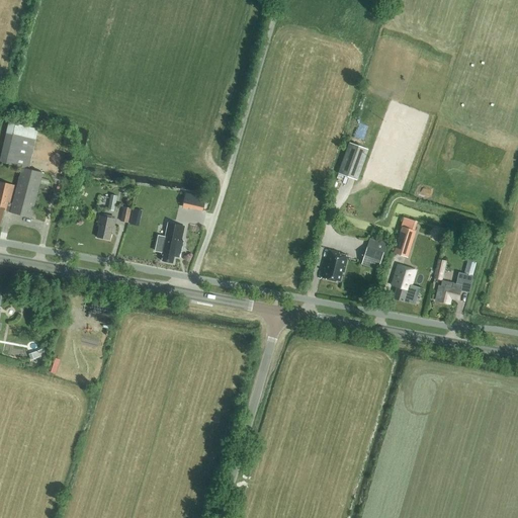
[(39,141),(41,130),(9,121),(0,159),(0,162),(16,166),(16,169),(21,171),(12,204),(10,204),(15,186),(0,181),(0,226),(4,211),(31,219),(42,173),(28,170),(35,140),(39,141)]
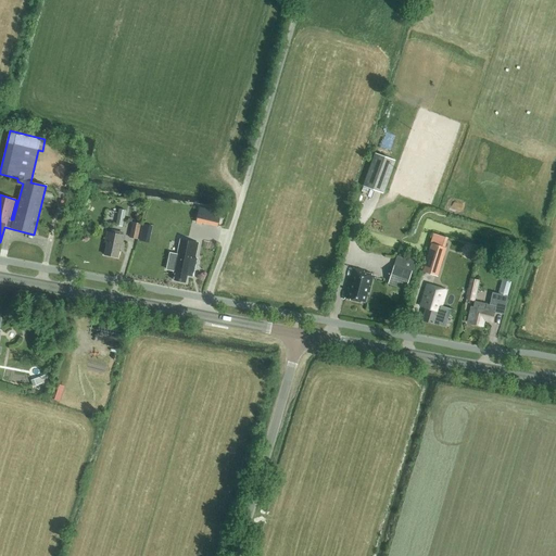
[(72,151),(79,153),(81,147),(73,144),(72,151)]
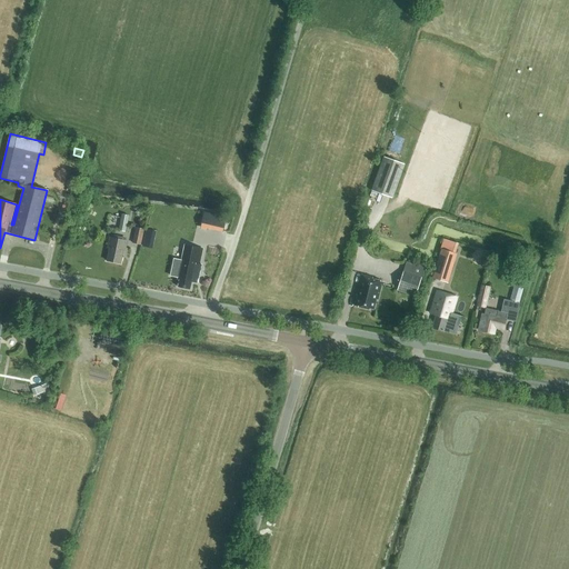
[(392,198),(405,163),(385,156),(371,190),(392,198)]
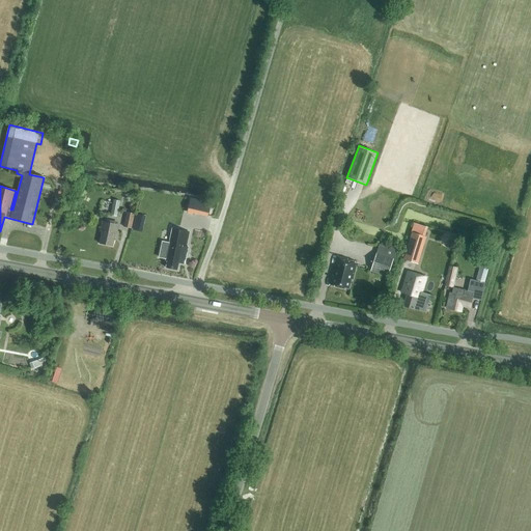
[(190,196),(188,205),(210,211),(212,201),(190,196)]
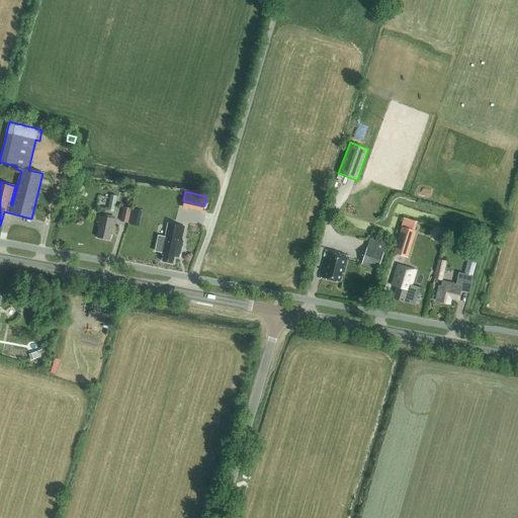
[(117,196),(111,194),(108,209),(114,211),(117,196)]
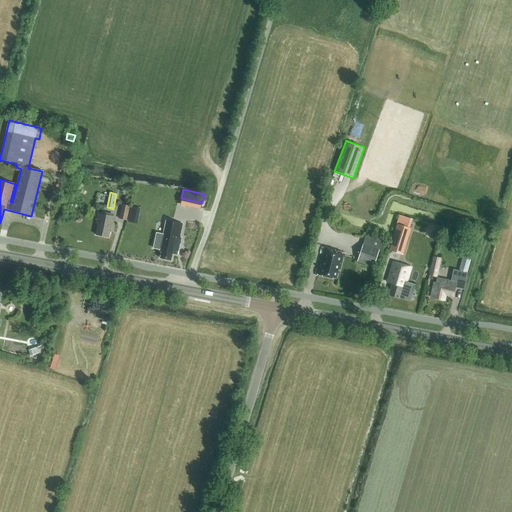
[(174,211),(177,198),(167,196),(164,209),(174,211)]
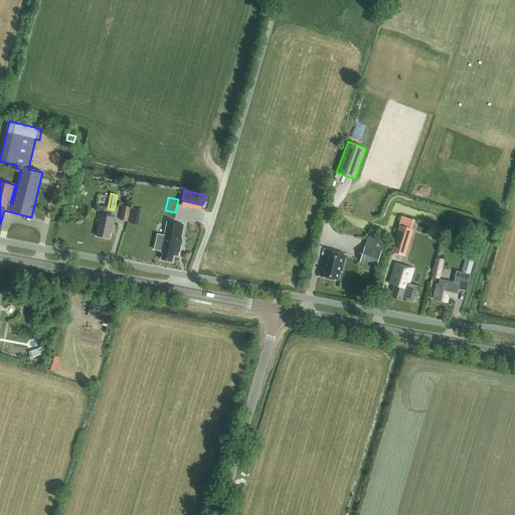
[(128,221),(130,207),(123,206),(120,219),(128,221)]
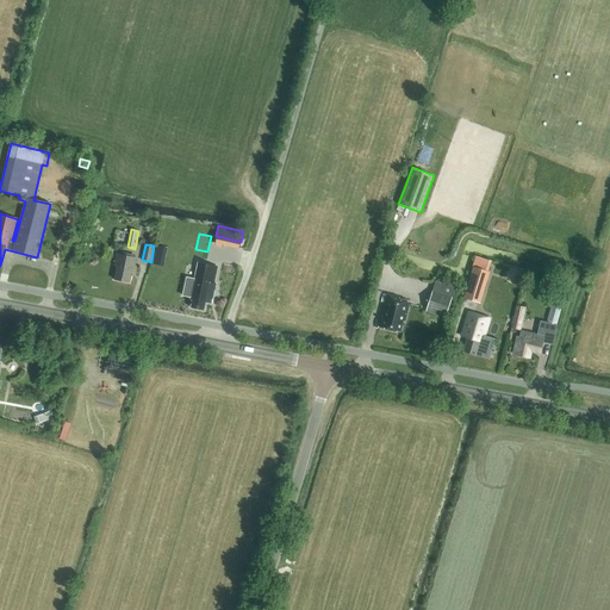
[(135,271),(137,260),(118,255),(116,266),(118,266),(114,280),(130,282),(132,269),(135,271)]
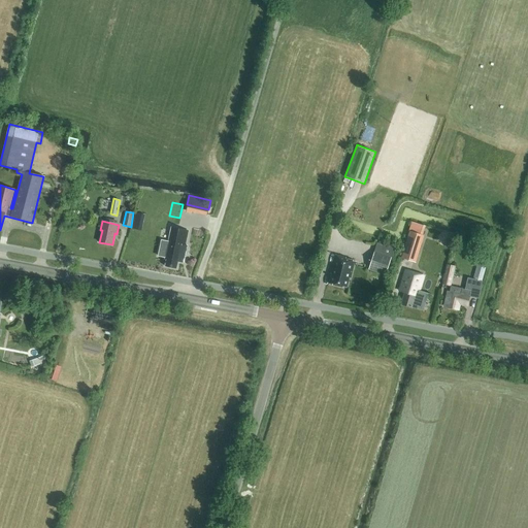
[(183,268),(191,231),(169,227),(163,255),(167,255),(165,268),(176,270),(176,267),(183,268)]
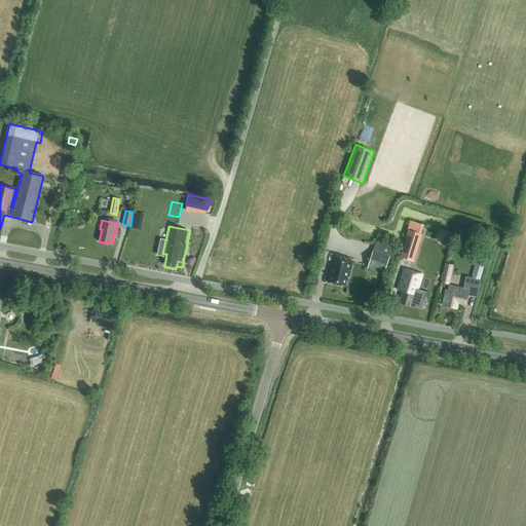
[(414,261),(422,234),(407,230),(399,257),(414,261)]
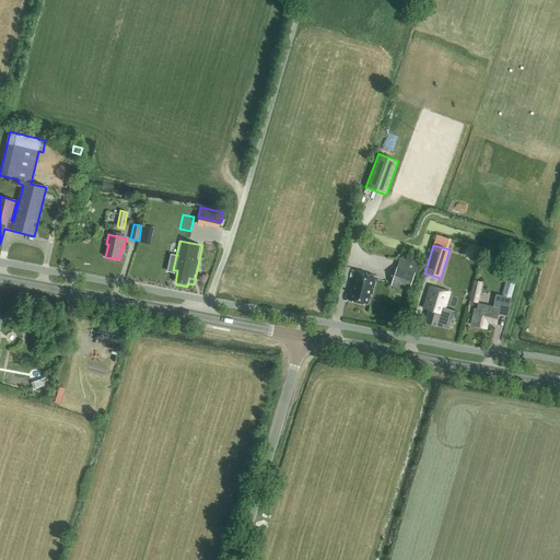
[(462,247),(458,256),(471,260),(473,257),(479,259),(481,253),(477,252),(477,253),(462,247)]
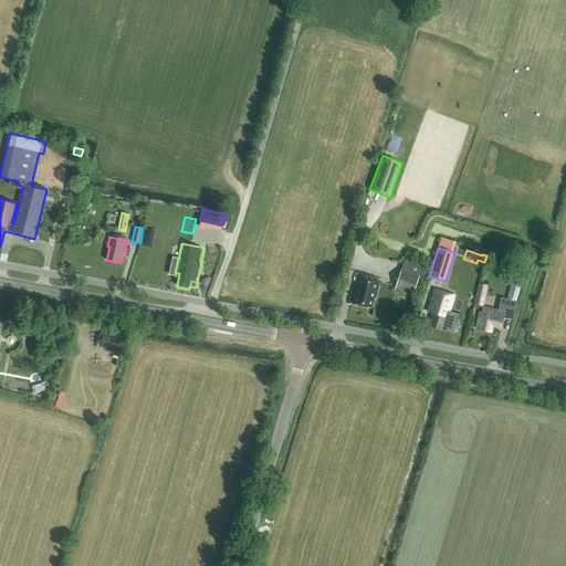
[(413,294),(422,265),(407,260),(401,269),(396,289),(413,294)]
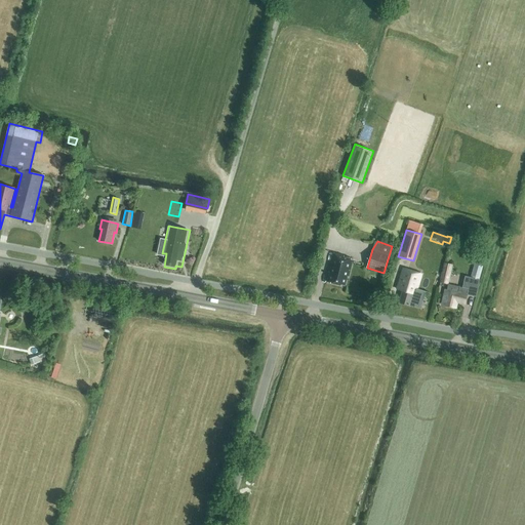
[(345,255),(333,253),(328,273),(329,273),(327,282),(346,287),(348,277),(349,278),(353,259),(345,257),(345,255)]
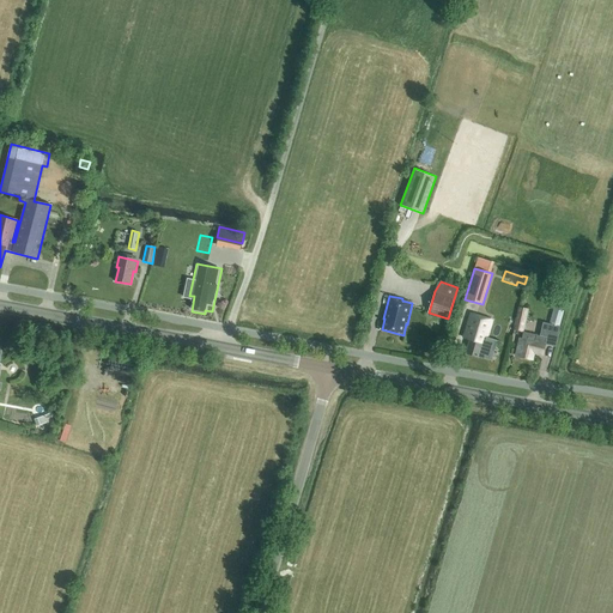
[(523,332),(528,309),(519,307),(513,329),(523,332)]
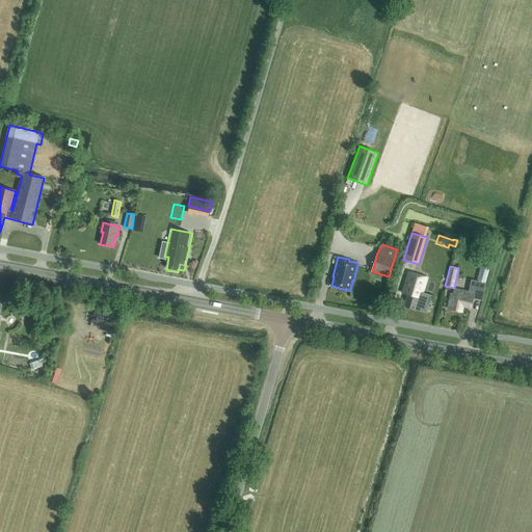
[(489,268),(481,266),(477,282),(485,284),(489,268)]
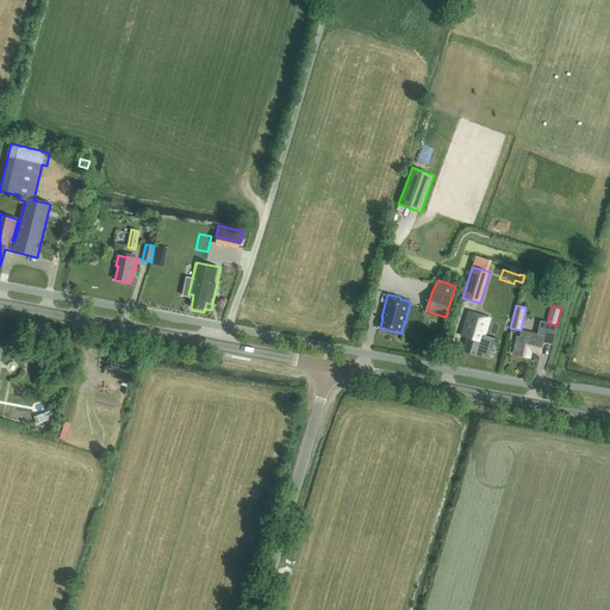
[(489,360),(495,338),(484,336),(490,319),(468,313),(461,336),(468,338),(464,352),(489,360)]
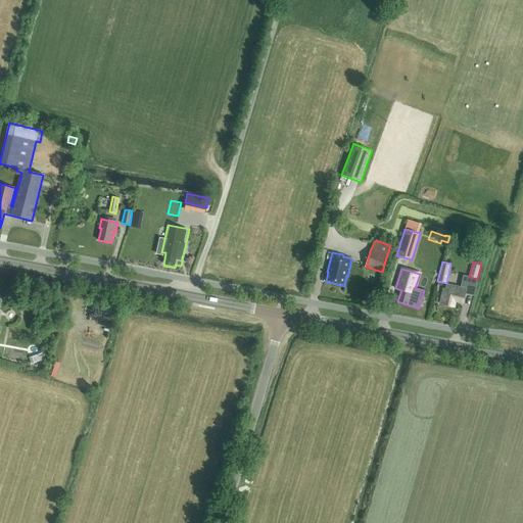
[(463,303),(466,288),(447,284),(446,289),(443,288),(440,303),(443,304),(455,307),(456,301),(463,303)]
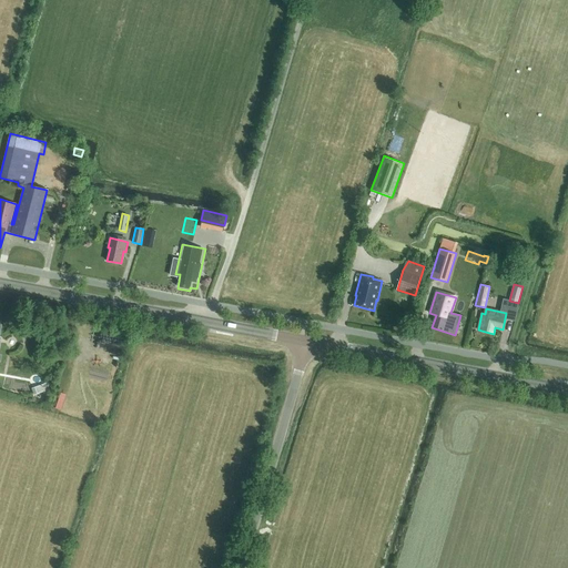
[(47,391),(44,384),(32,388),(34,395),(47,391)]
